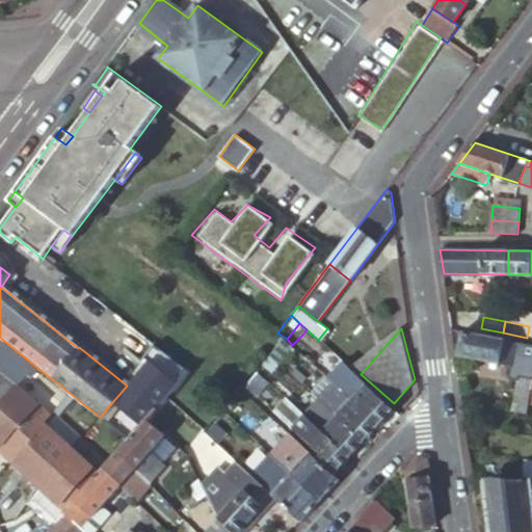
[(531,344),(463,331),(458,355),(517,368),(519,362),(514,360),(515,355),(531,358),(531,344)]
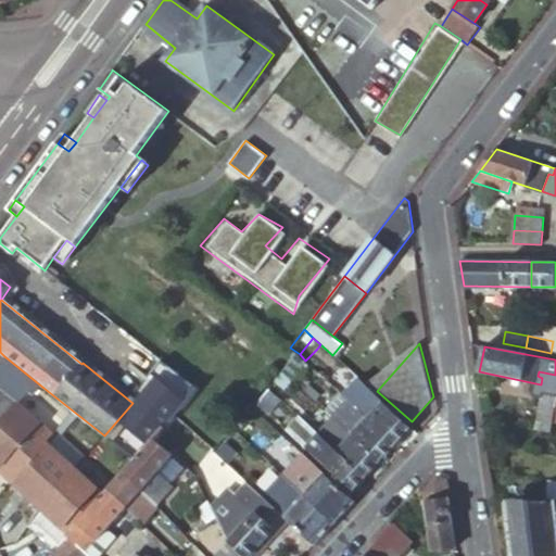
[(300,354),(290,348),(276,366),(281,370),(289,379),(305,361),(300,354)]
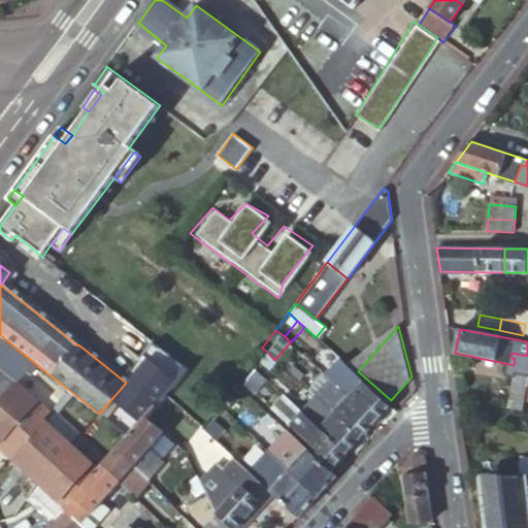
[(301,331),(290,342),(309,360),(320,349),(301,331)]
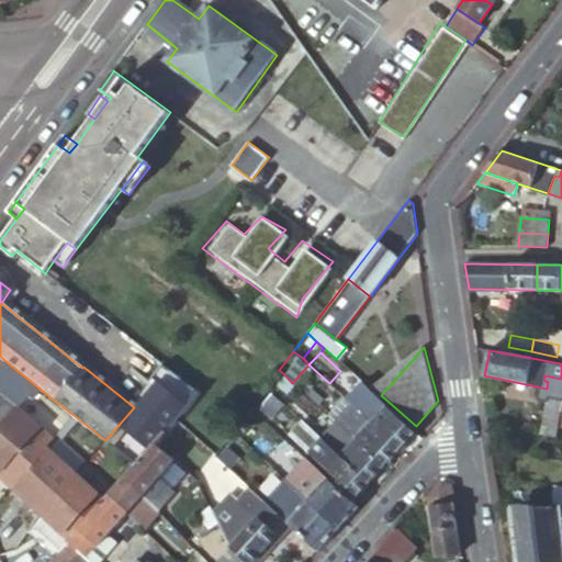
[(0,364),(0,386),(24,406),(33,397),(36,401),(44,392),(4,360),(0,364)]
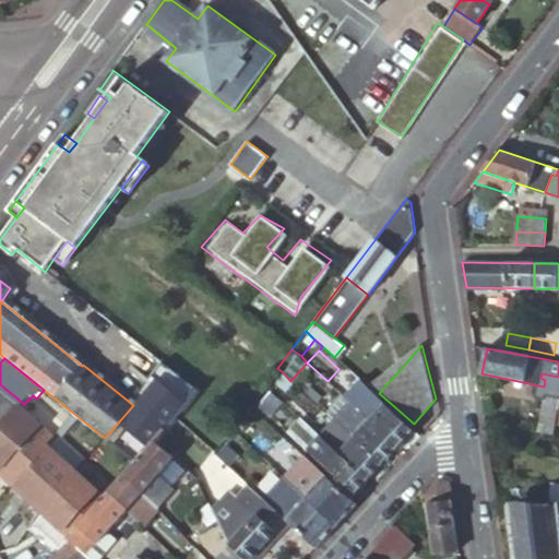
[(290,381),(283,372),(276,381),(285,389),(290,381)]
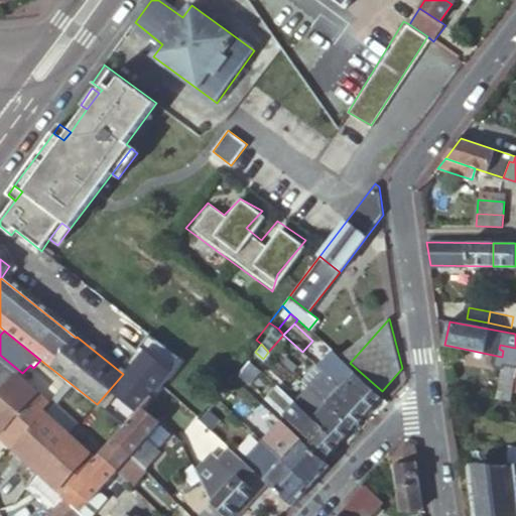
[(123,374),(97,404),(123,425),(127,421),(141,405),(170,372),(145,351),(123,374)]
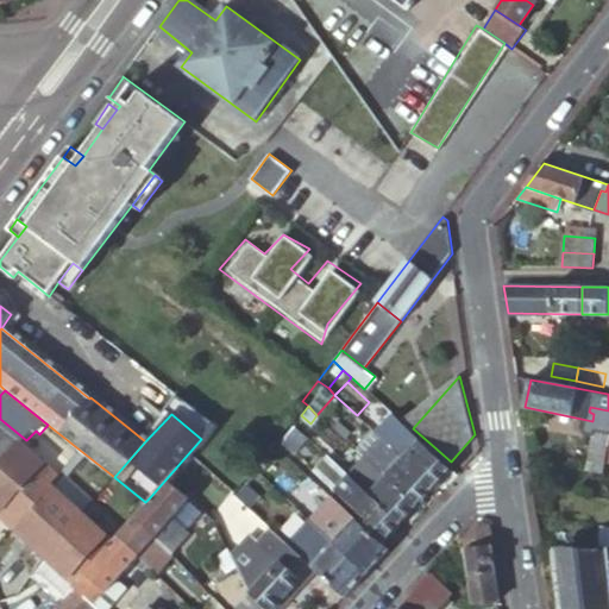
[(401,457),(419,439),(394,416),(378,434),(401,457)]
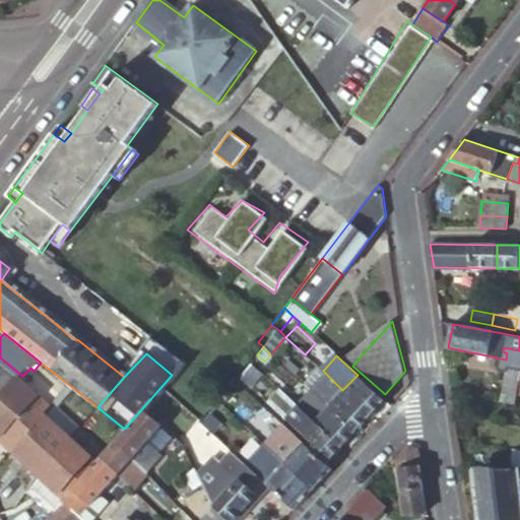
[(328,406),(342,390),(323,371),(317,367),(303,383),(309,389),(328,406)]
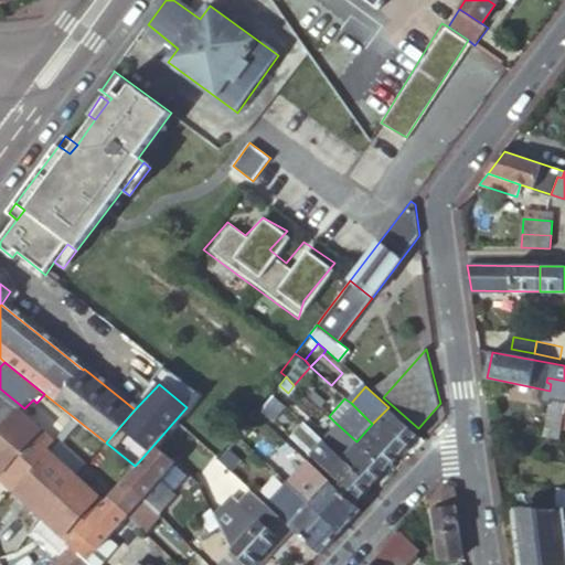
[(564,415),(564,414),(564,403),(552,401),(544,436),(560,439),(563,426),(564,415)]
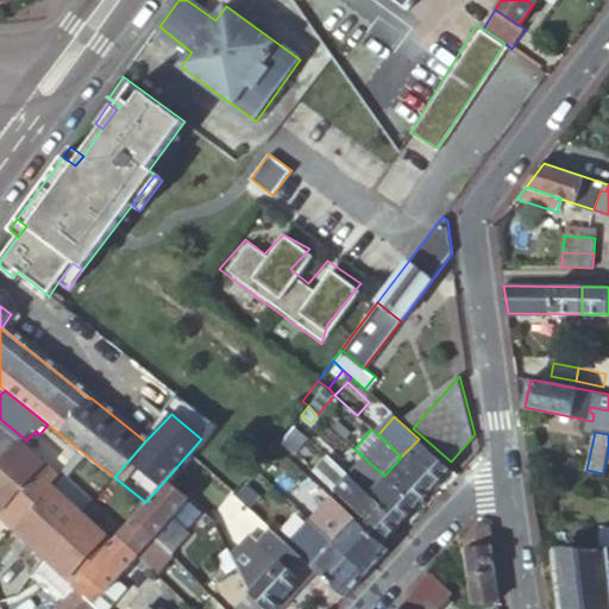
[(434,487),(451,469),(419,439),(401,457),(434,487)]
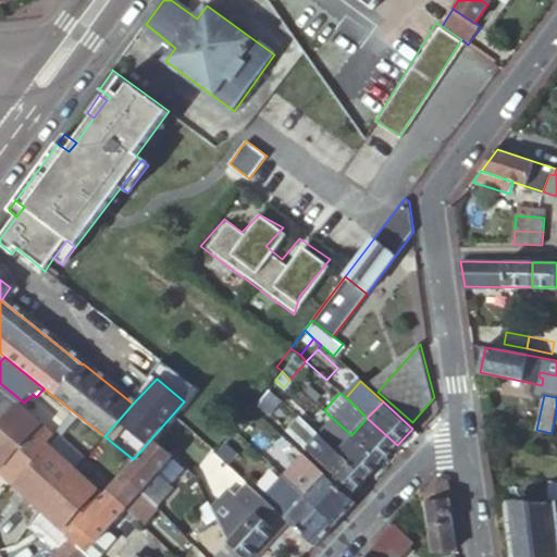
[(21,407),(0,426),(0,465),(2,468),(0,470),(0,471),(11,482),(47,444),(53,436),(21,407)]
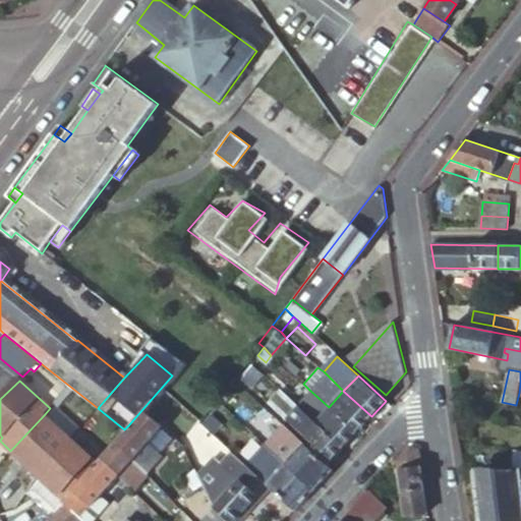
[(297,404),(279,388),(268,401),(304,433),(314,422),(297,404)]
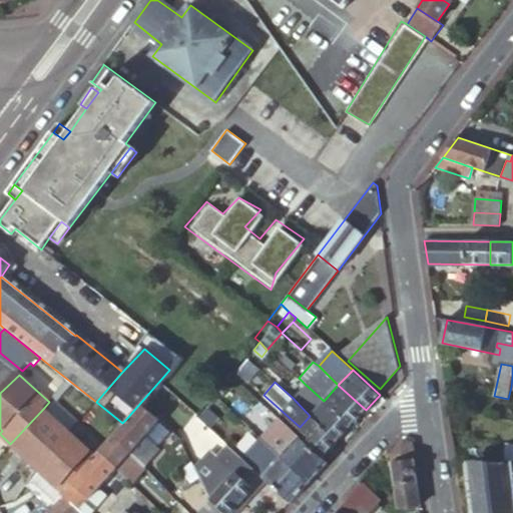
[(310,416),(324,401),(305,384),(293,398),(310,416)]
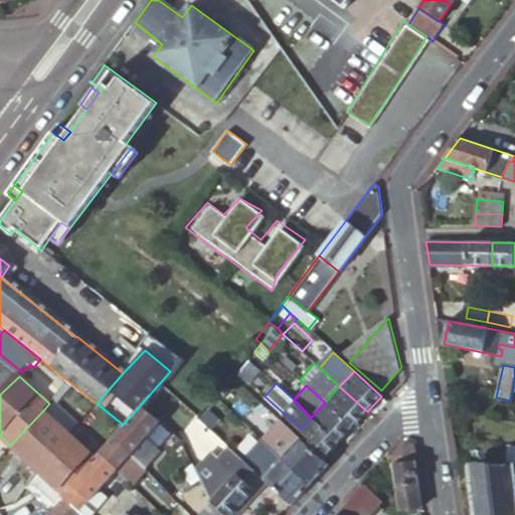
[(352,427),(367,411),(339,386),(325,402),(352,427)]
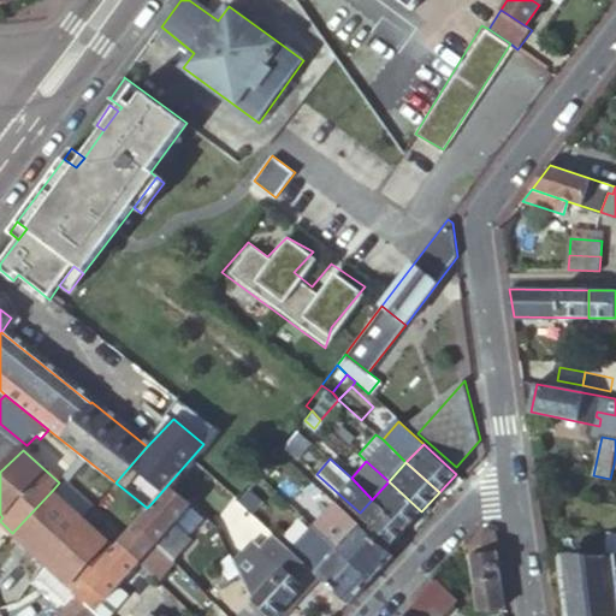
[(288,475),(276,463),(265,475),(278,487),(288,475)]
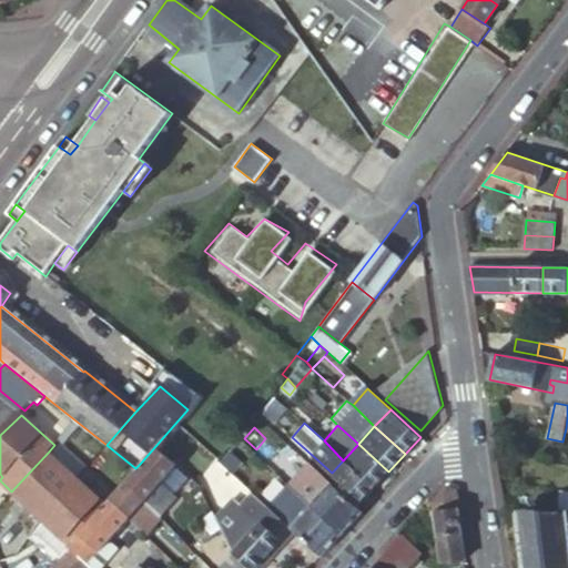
[(374,488),(388,472),(358,444),(343,460),(374,488)]
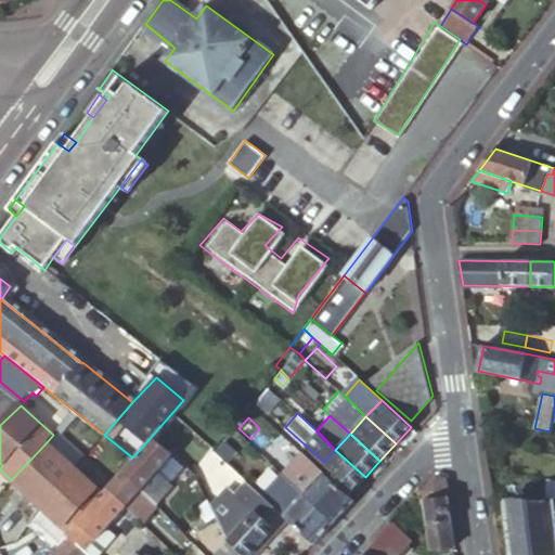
[(171,453),(152,436),(137,453),(156,470),(171,453)]
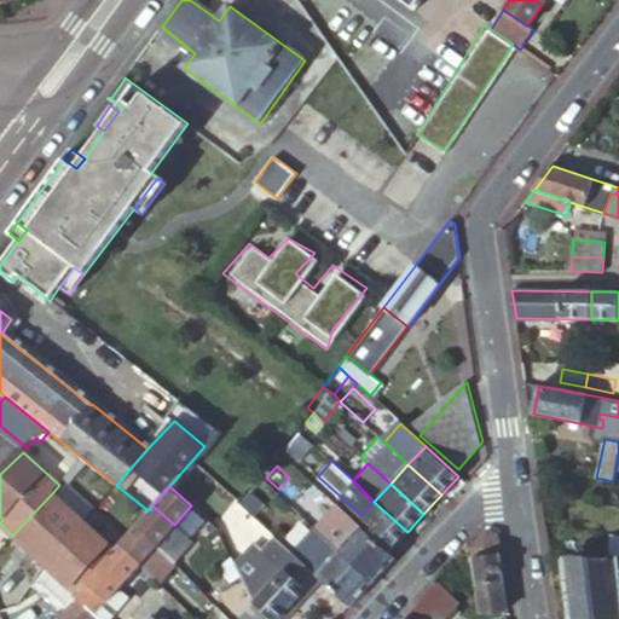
[(262,499),(248,486),(236,501),(250,514),(262,499)]
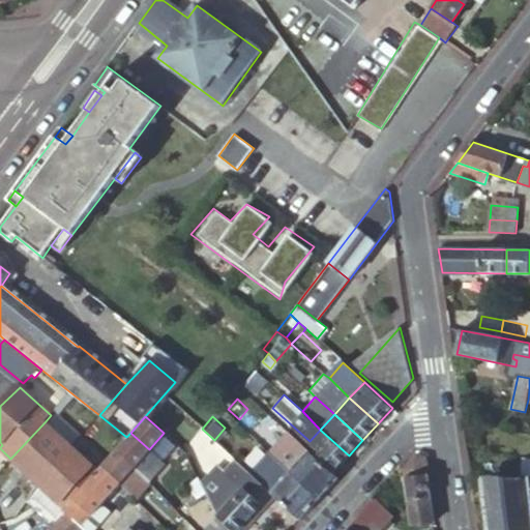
[(71,447),(45,422),(10,459),(37,483),(71,447)]
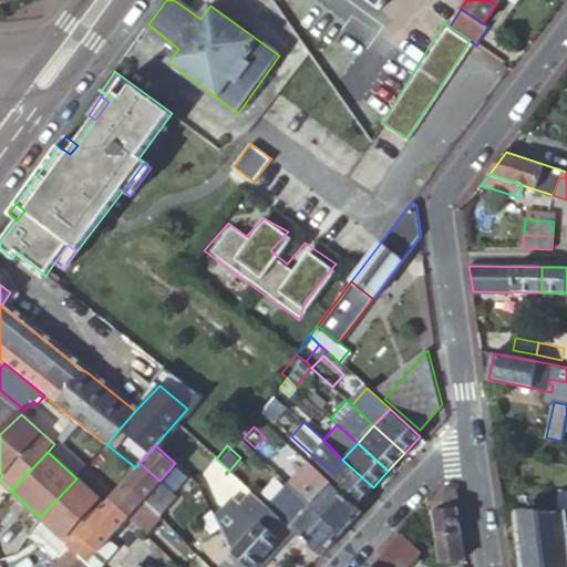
[(286,482),(311,504),(331,481),(306,459),(286,482)]
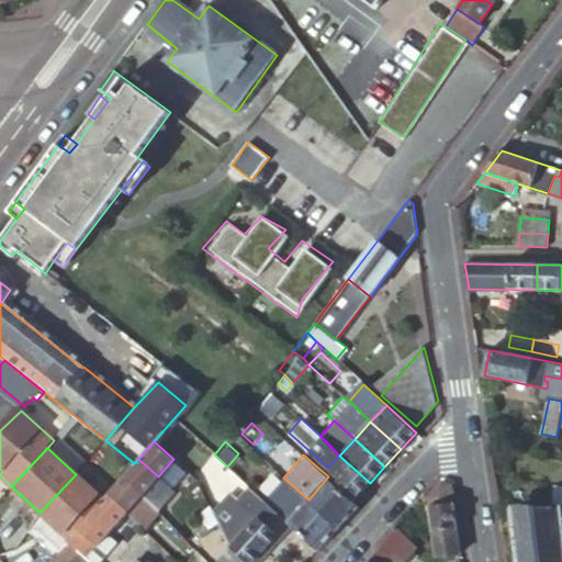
[(353,501),(370,483),(339,456),(328,468),(341,480),(339,483),(337,485),(353,501)]
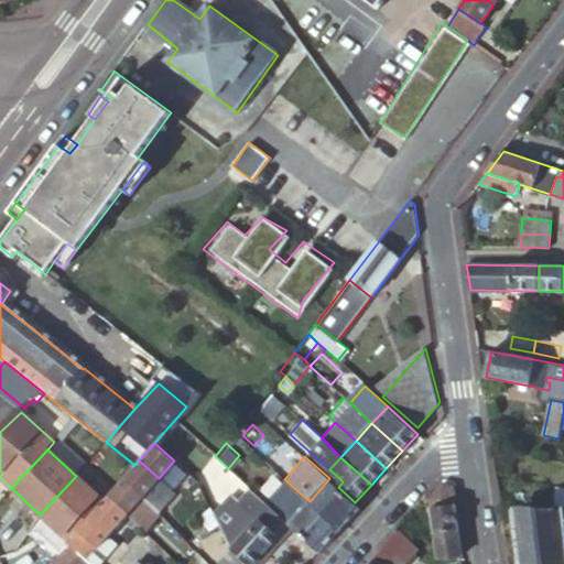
[(159,478),(139,461),(134,465),(123,478),(143,496),(159,478)]
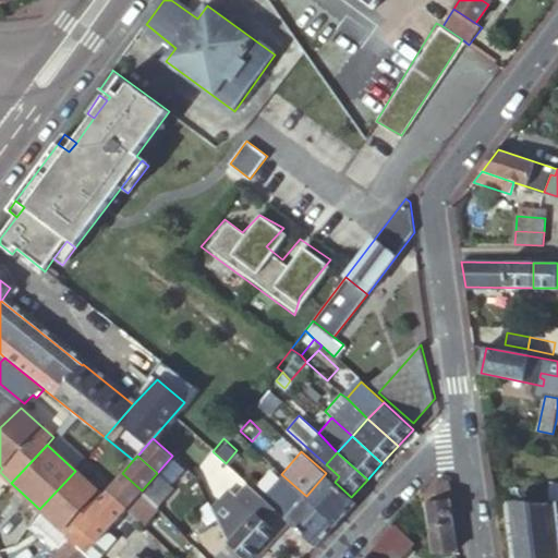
[(75,471),(39,509),(68,535),(69,534),(92,508),(102,496),(75,471)]
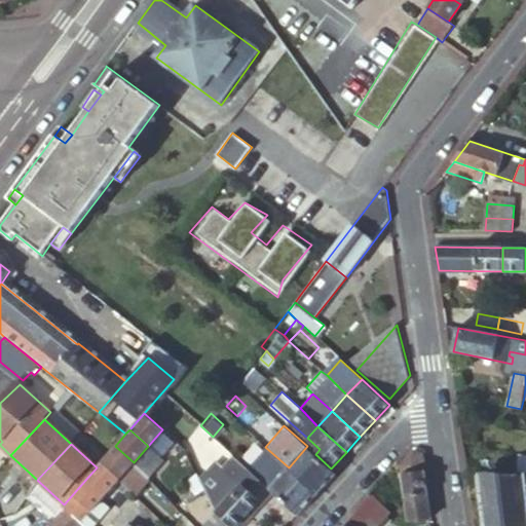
[(134,462),(115,446),(101,462),(118,479),(134,462)]
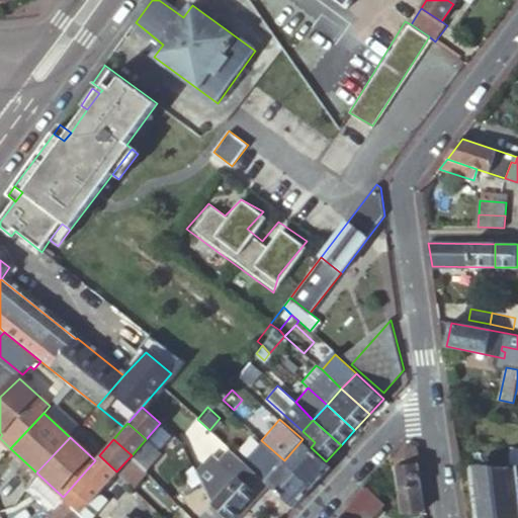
[(313,487),(331,465),(326,461),(311,447),(303,439),(284,460),(313,487)]
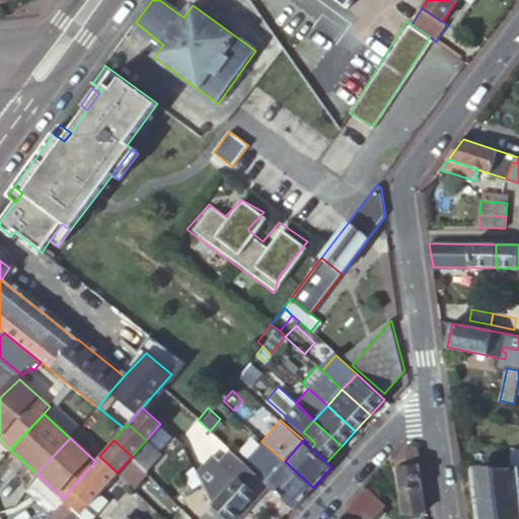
[(266,480),(285,461),(262,441),(243,461),(266,480)]
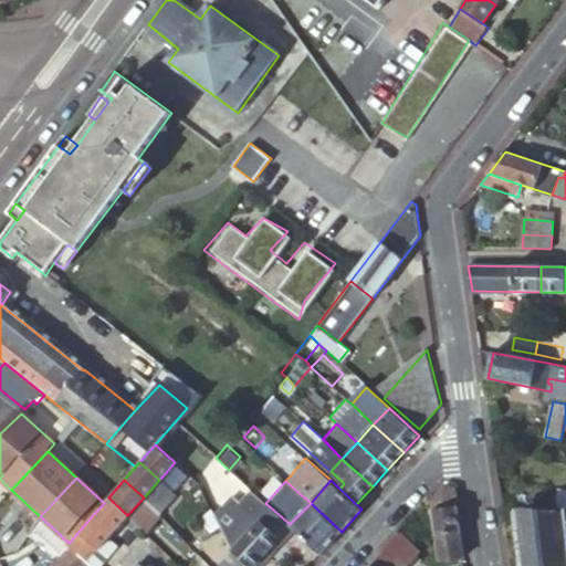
[(438,535),(439,548),(464,544),(457,488),(446,485),(431,500),(437,535),(438,535)]
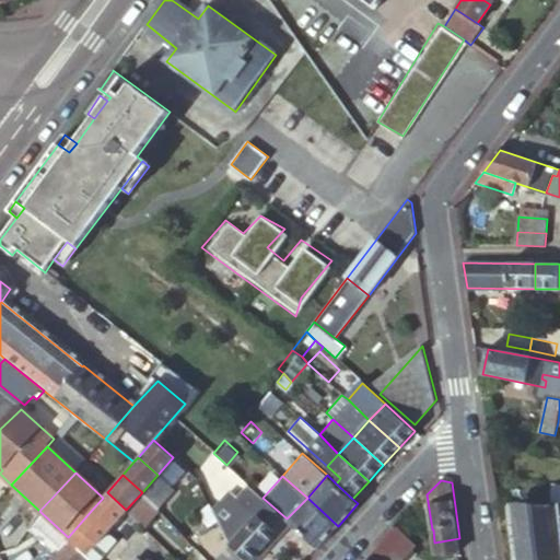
[(277,538),(291,523),(287,518),(263,498),(246,482),(237,493),(230,487),(211,508),(222,531),(230,546),(236,538),(225,527),(236,515),(267,543),(273,535),(277,538)]
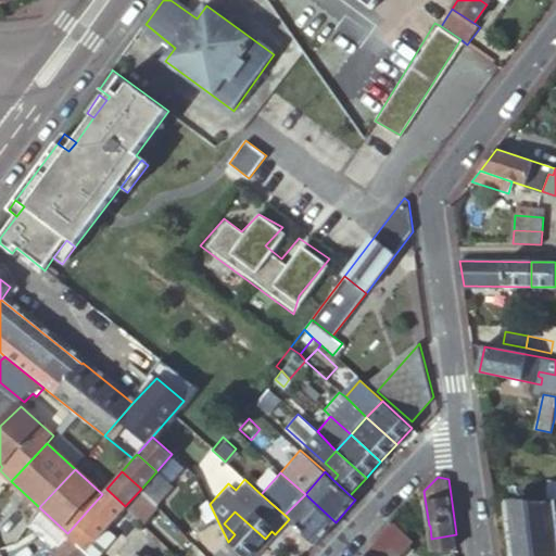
[(102,494),(91,506),(111,522),(125,506),(106,489),(102,494)]
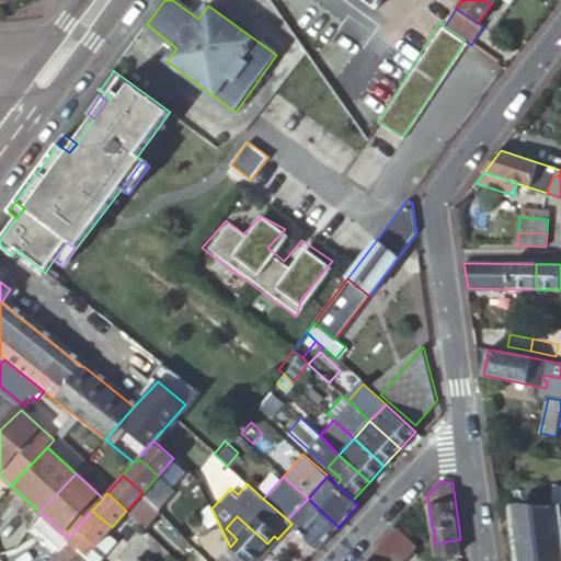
[(142,527),(158,510),(142,493),(126,511),(142,527)]
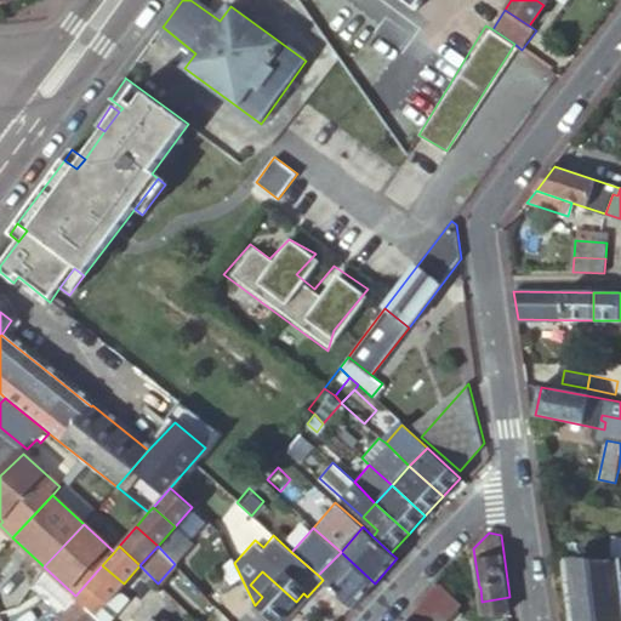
[(352,608),(375,584),(341,552),(318,575),(323,580),(352,608)]
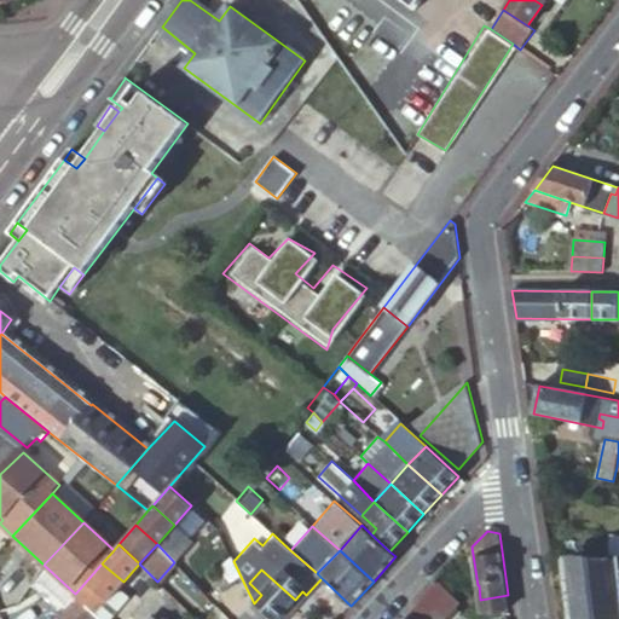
[(239,591),(246,586),(233,561),(231,554),(217,566),(239,591)]
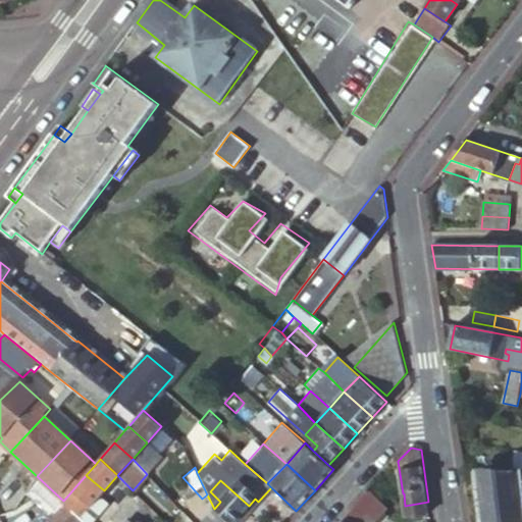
[(86,475),(64,500),(83,515),(91,507),(102,493),(104,490),(86,475)]
